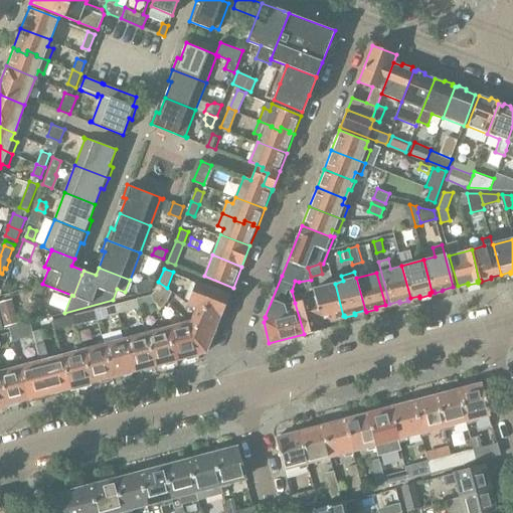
[(151,290),(154,281),(149,279),(136,282),(139,293),(151,290)]
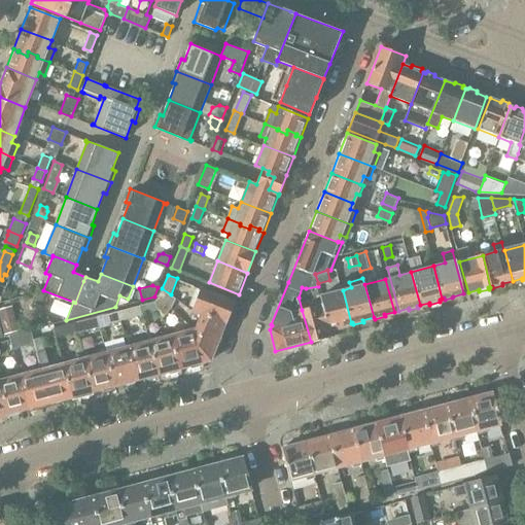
[(175,296),(171,294),(162,288),(159,296),(171,308),(175,296)]
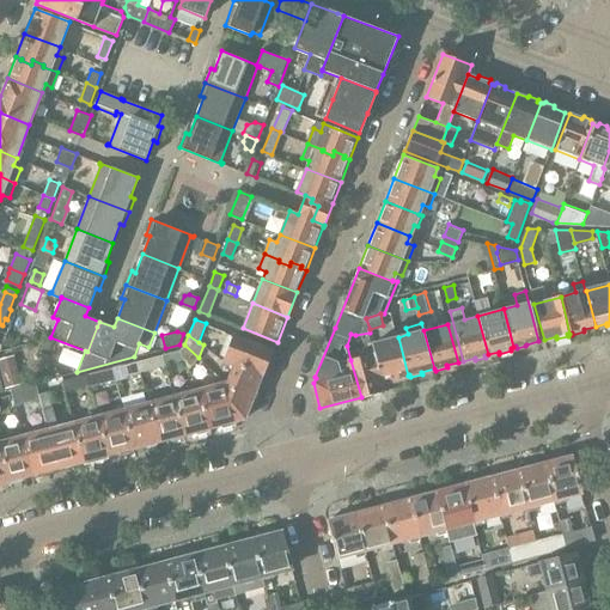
[(267,360),(272,349),(235,335),(225,361),(233,365),(233,364),(262,374),(262,373),(266,372),(269,364),(267,360)]
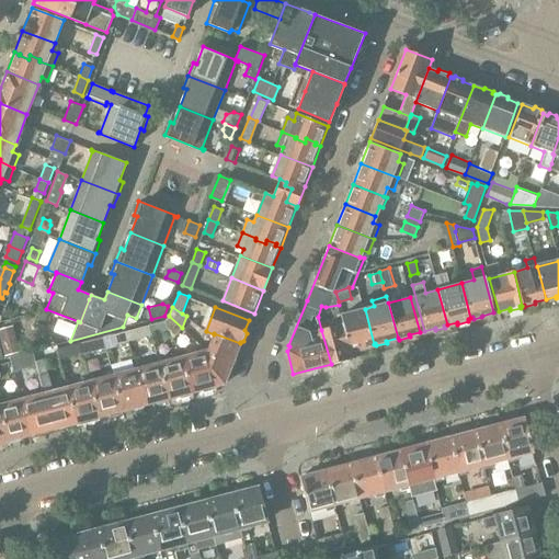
[(341,315),(343,323),(350,350),(361,348),(363,350),(369,348),(371,344),(374,344),(365,309),(341,315)]
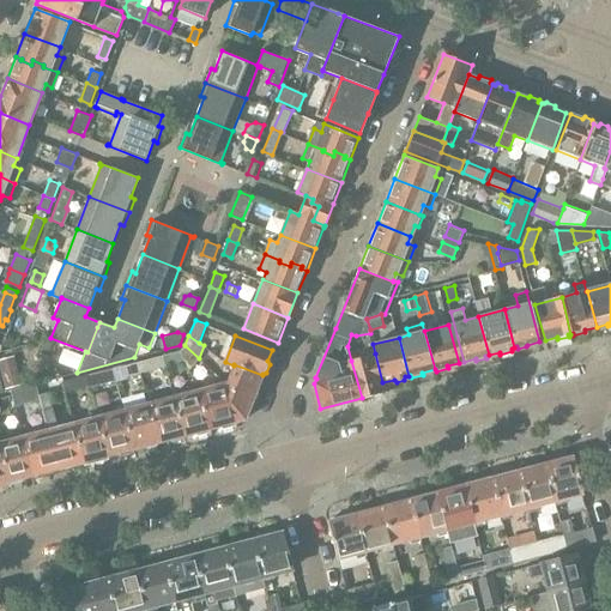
[(191,369),(199,358),(185,345),(181,350),(186,358),(191,369)]
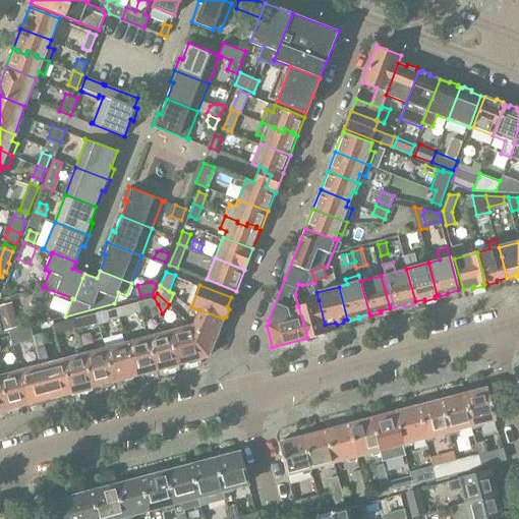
[(141,309),(158,304),(154,297),(139,301),(141,309)]
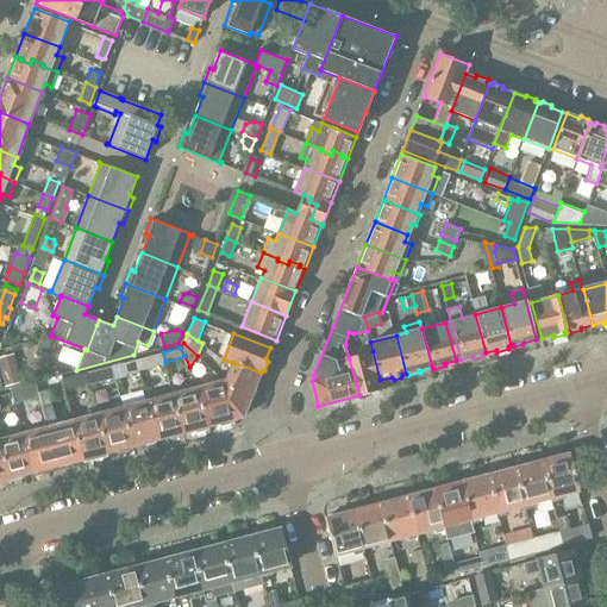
[(360,395),(382,389),(380,380),(373,351),(349,358),(360,395)]
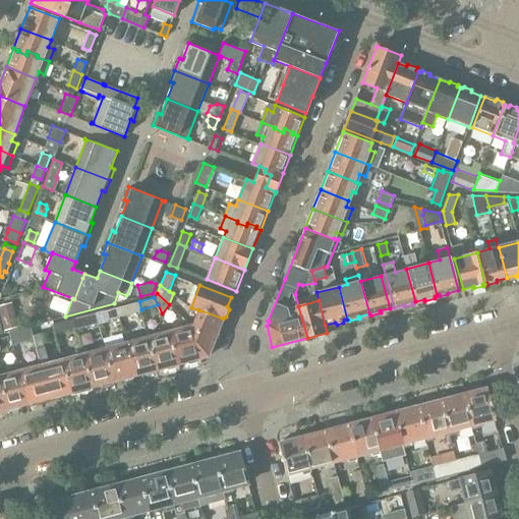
[(139,301),(118,307),(120,315),(141,309),(139,301)]
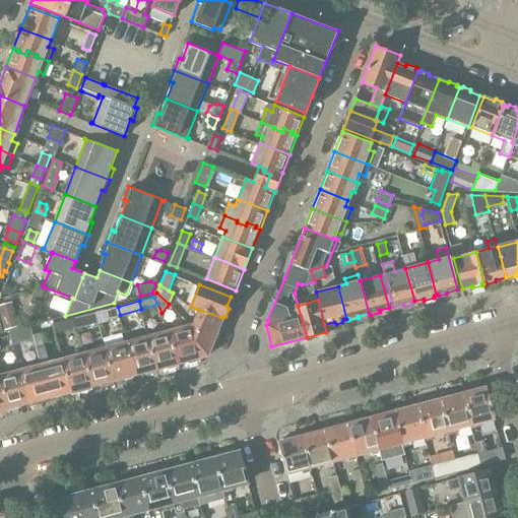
[(10,304),(0,307),(7,330),(16,328),(10,304)]
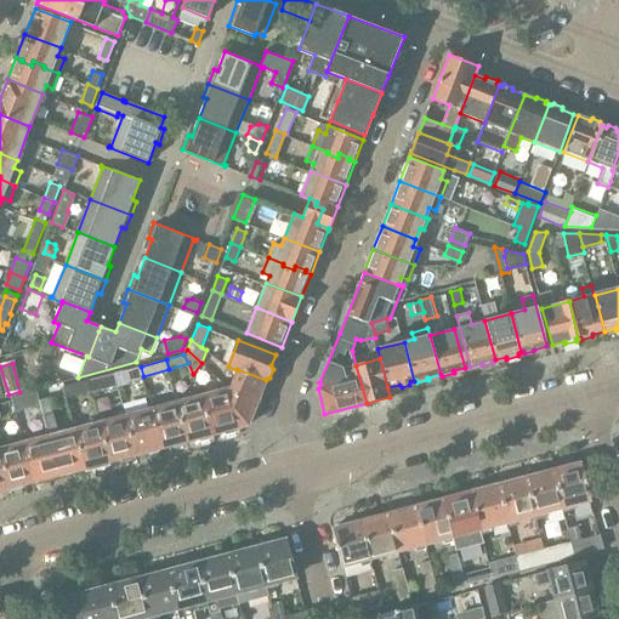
[(143,376),(141,367),(126,370),(129,380),(143,376)]
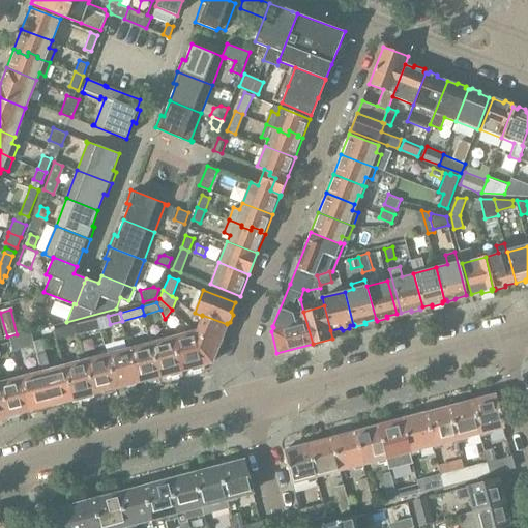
[(201,329),(197,338),(203,364),(211,362),(213,357),(216,356),(220,349),(217,346),(227,324),(202,315),(202,316),(197,328),(201,329)]
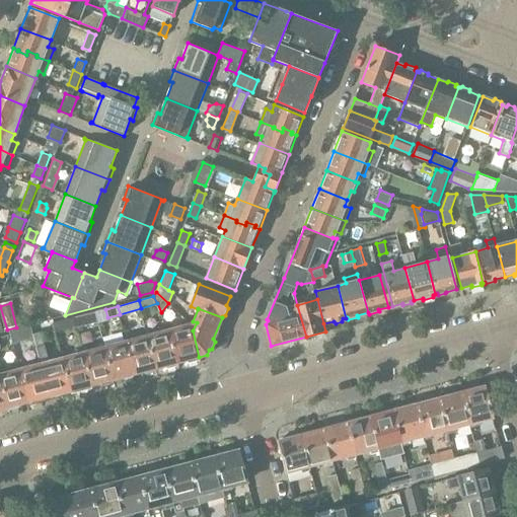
[(95,311),(74,316),(76,325),(97,319),(95,311)]
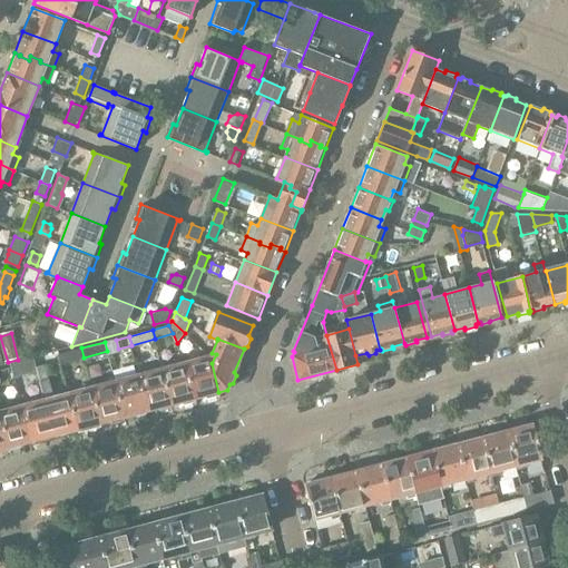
[(61,363),(84,358),(81,348),(59,354),(61,363)]
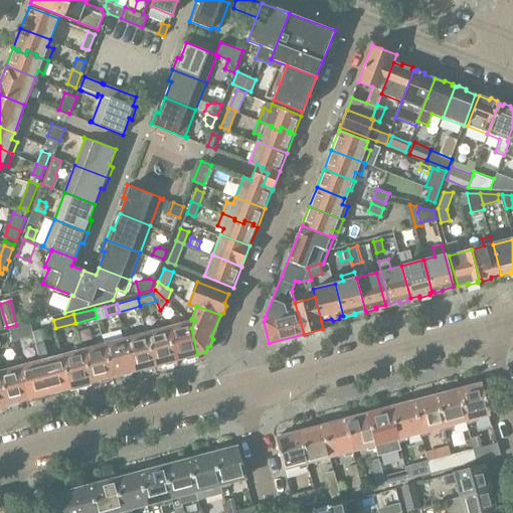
[(196,354),(197,354),(191,328),(190,321),(168,327),(176,359),(185,357),(188,359),(195,357),(196,354)]
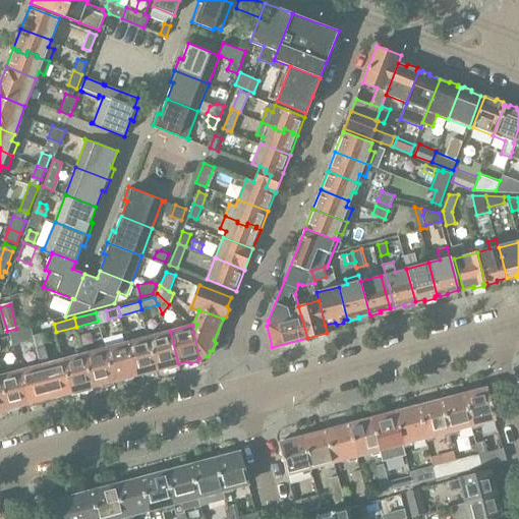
[(31,326),(9,331),(13,343),(34,338),(31,326)]
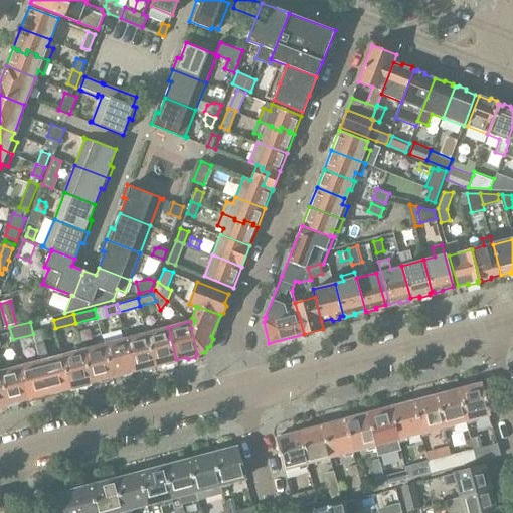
[(175,360),(176,359),(168,327),(147,333),(155,365),(164,363),(167,364),(174,362),(175,360)]
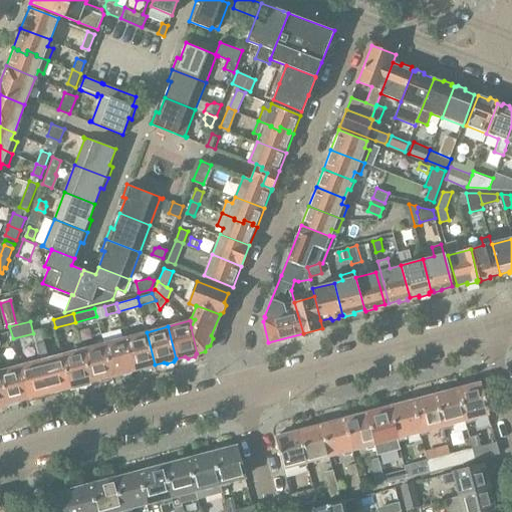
[(69,387),(70,387),(62,354),(49,358),(41,327),(33,329),(41,360),(49,393),(58,390),(59,393),(70,390),(69,387)]
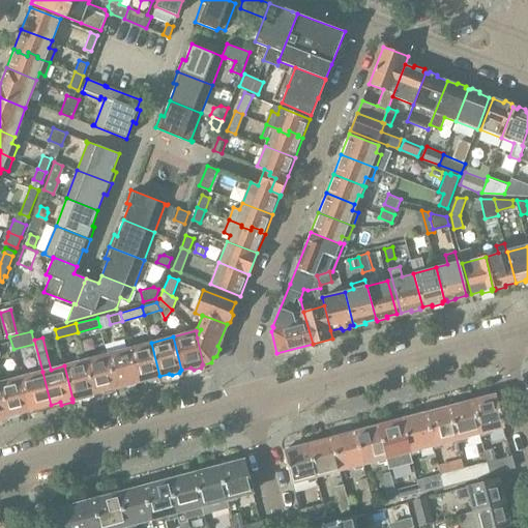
[(159,376),(151,343),(129,348),(138,381),(147,379),(150,381),(157,379),(158,376),(159,376)]
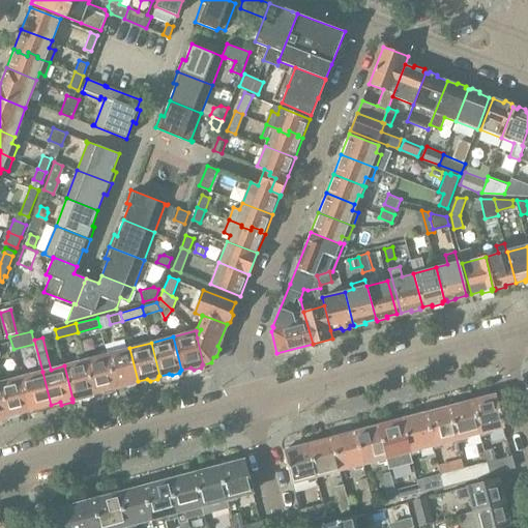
[(137,382),(138,381),(129,348),(108,354),(116,387),(125,385),(128,386),(136,385),(137,382)]
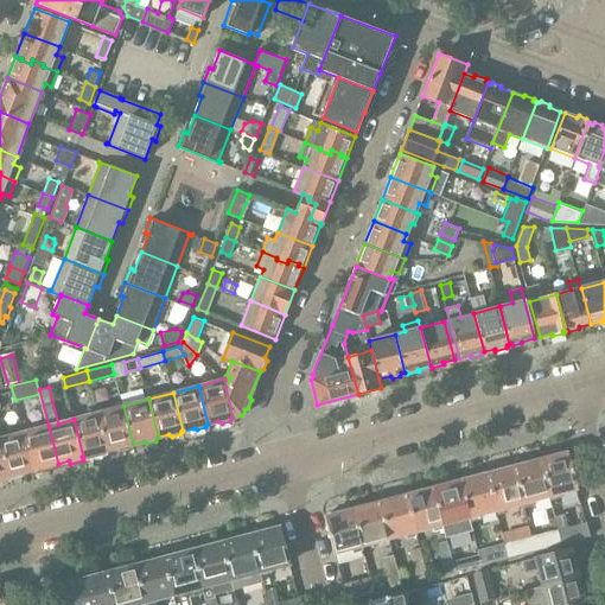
[(132,444),(133,444),(123,406),(99,412),(108,451),(119,447),(120,450),(132,447),(132,444)]
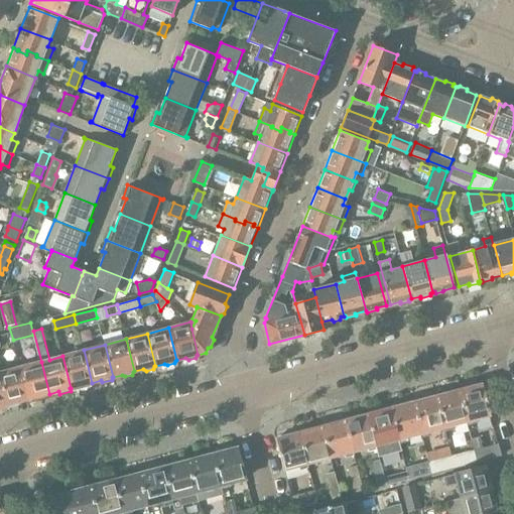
[(84,350),(62,356),(71,388),(80,386),(81,388),(91,385),(91,383),(92,383),(84,350)]
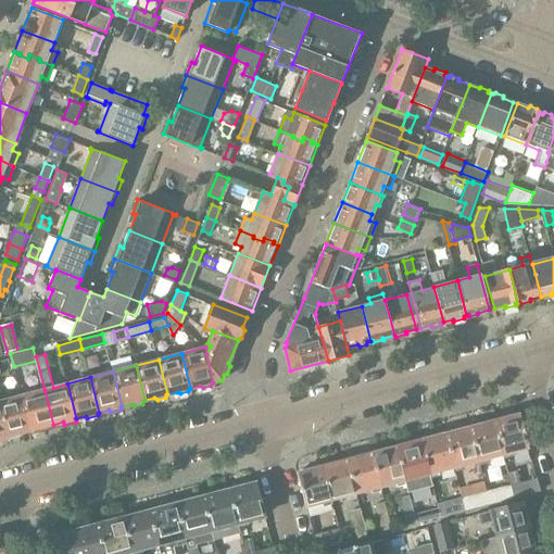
[(46,429),(45,427),(53,425),(45,390),(22,395),(30,430),(33,430),(33,432),(46,429)]
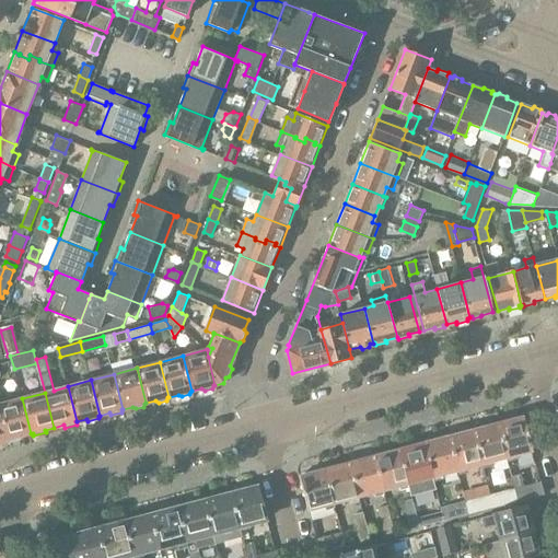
[(22,436),(31,433),(22,398),(0,404),(0,409),(8,440),(10,439),(13,441),(21,439),(22,436)]
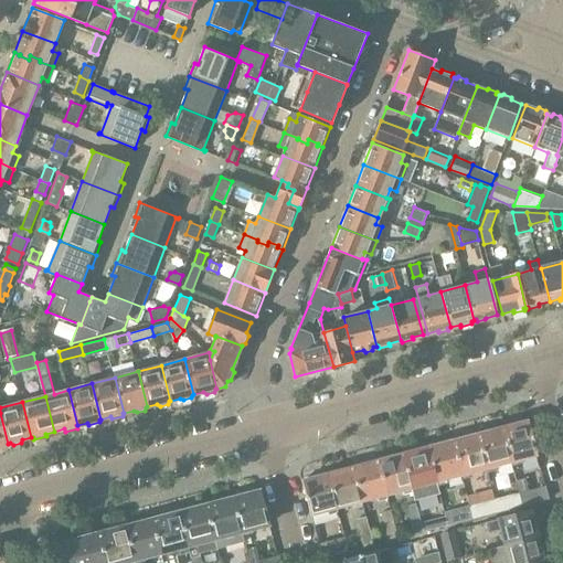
[(503,427),(512,461),(538,455),(529,421),(526,421),(526,420),(514,422),(514,424),(503,427)]
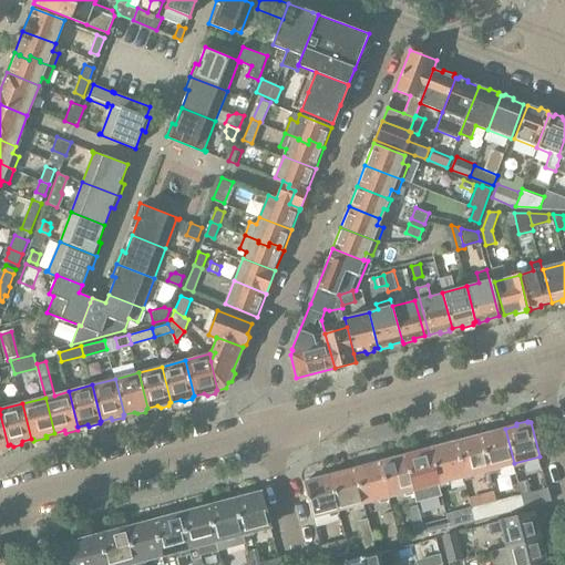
[(491,432),(480,435),(489,470),(514,463),(505,429),(502,430),(502,428),(491,430),(491,432)]
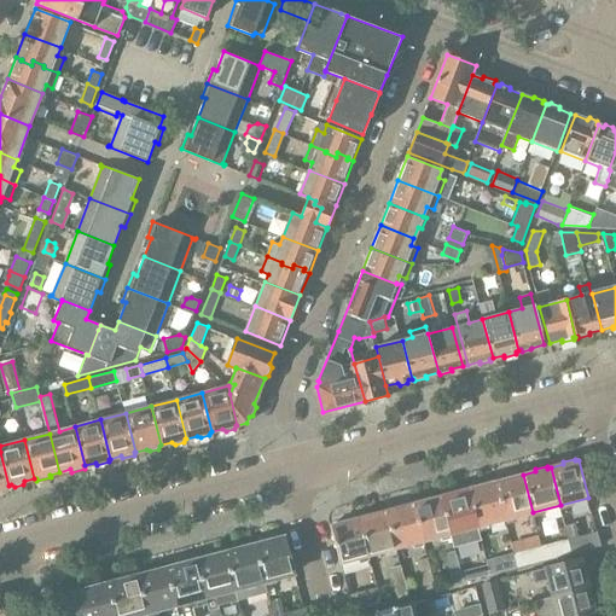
[(533,512),(523,475),(521,475),(521,472),(509,476),(509,478),(497,482),(506,519),(533,512)]
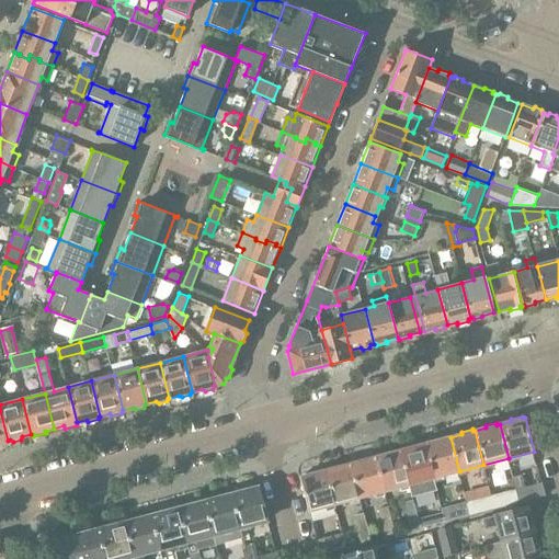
[(437,441),(425,444),(434,478),(459,471),(451,437),(447,437),(447,435),(436,438),(437,441)]
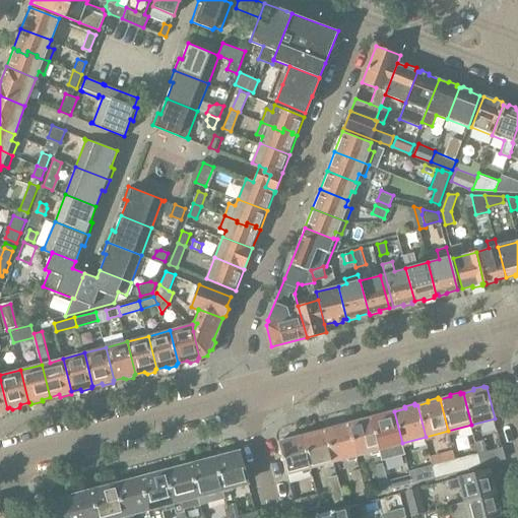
[(402,443),(394,411),(384,414),(383,412),(373,414),(373,416),(371,417),(379,449),(382,458),(404,453),(402,443)]
